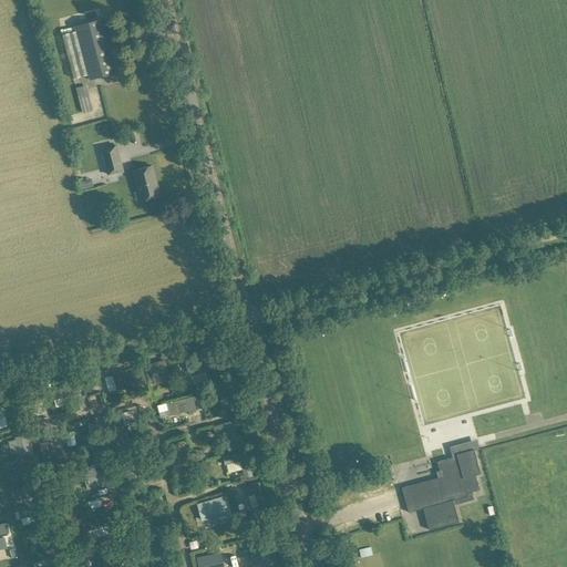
[(91,21),(75,26),(76,31),(62,34),(74,79),(89,74),(90,80),(116,73),(102,19),(91,21)]
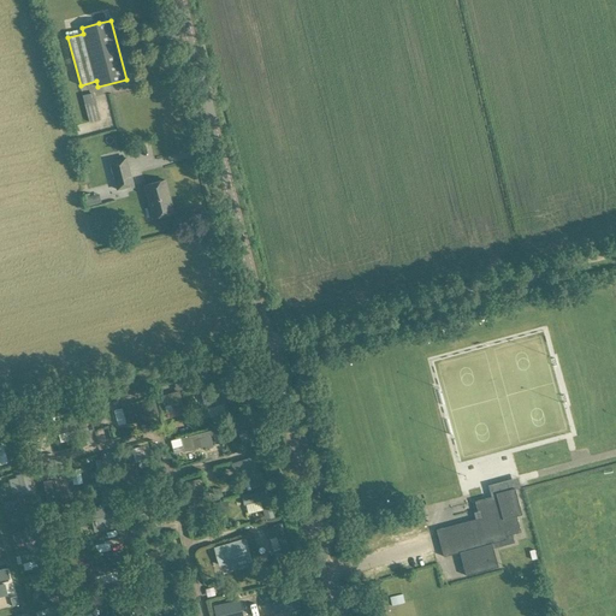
[(94,93),(83,95),(89,120),(100,118),(94,93)]
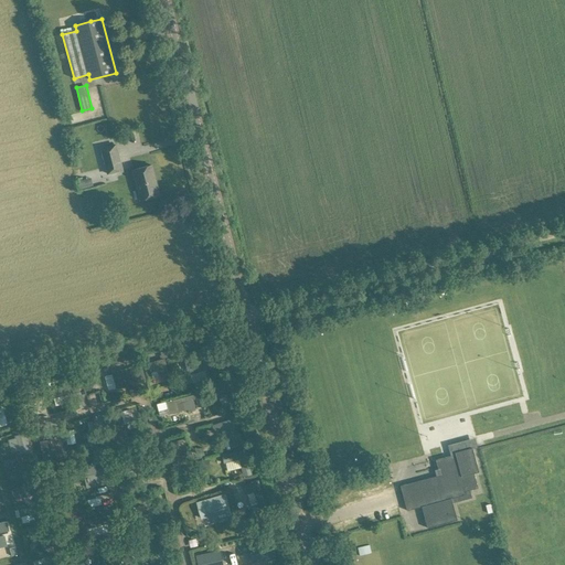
[(115,145),(100,149),(107,173),(121,170),(115,145)]
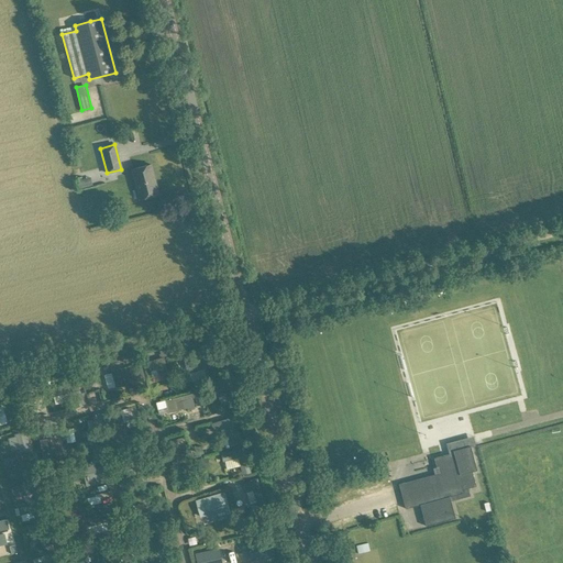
[(141,199),(147,197),(158,195),(151,164),(132,169),(141,199)]
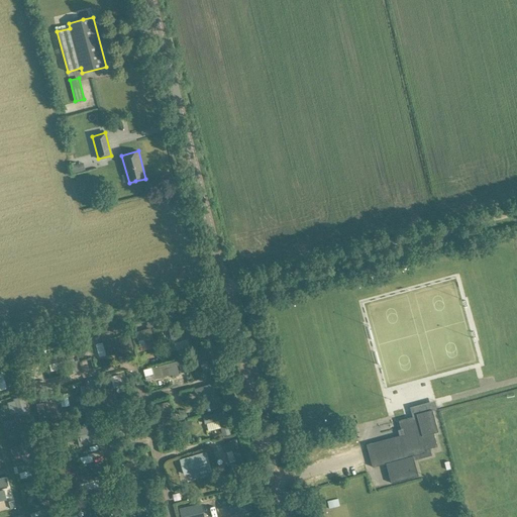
[(187,338),(200,335),(195,319),(170,326),(174,342),(187,338)]
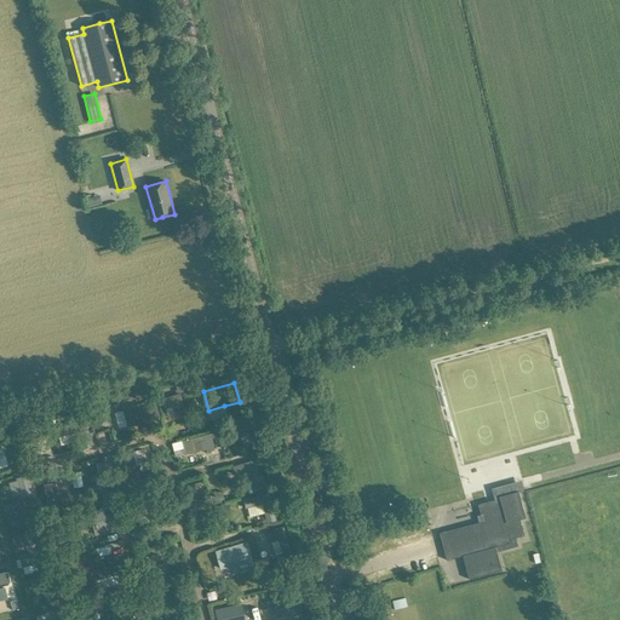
[(177,418),(188,415),(182,392),(178,392),(164,397),(166,407),(170,420),(177,418)]
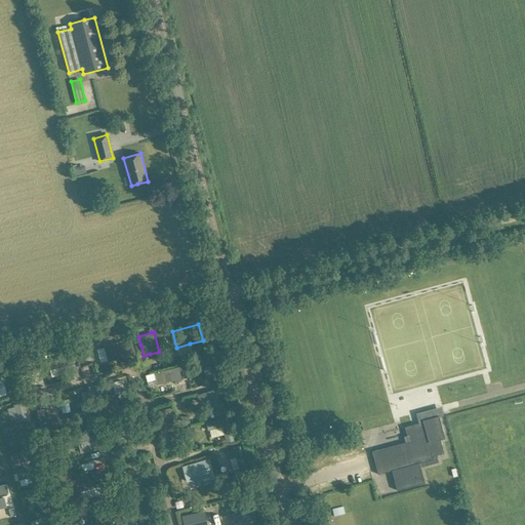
[(212,333),(204,335),(207,346),(215,344),(212,333)]
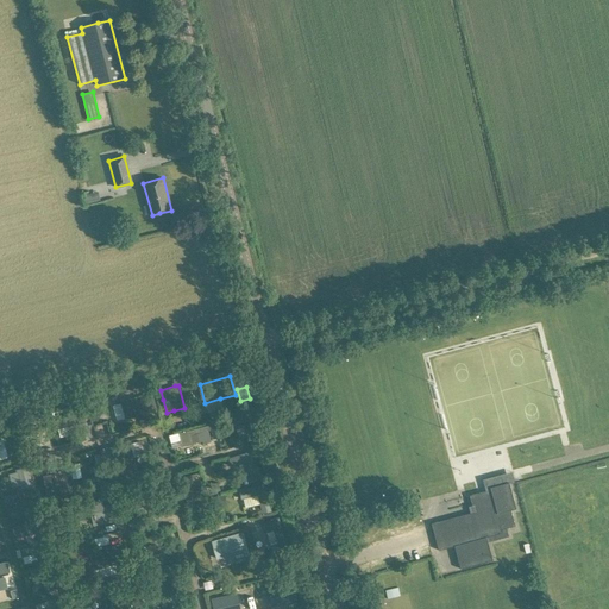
[(125,419),(157,410),(152,391),(120,400),(121,402),(125,418),(125,419)]
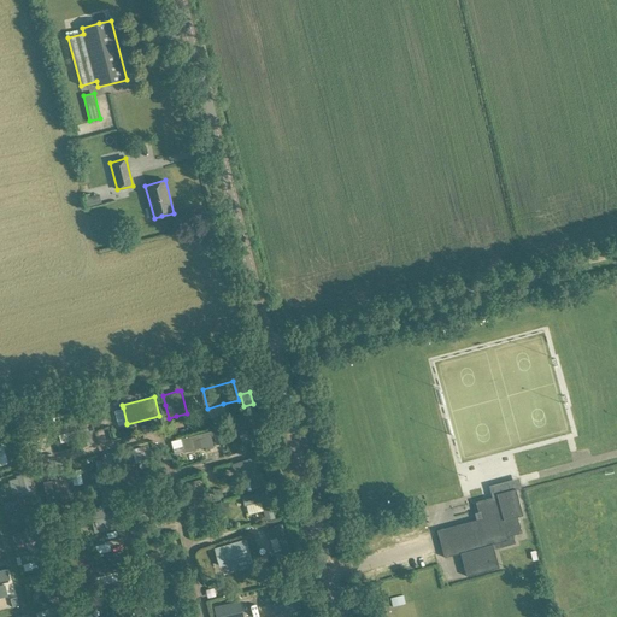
[(95,409),(90,411),(90,418),(100,424),(106,415),(95,409)]
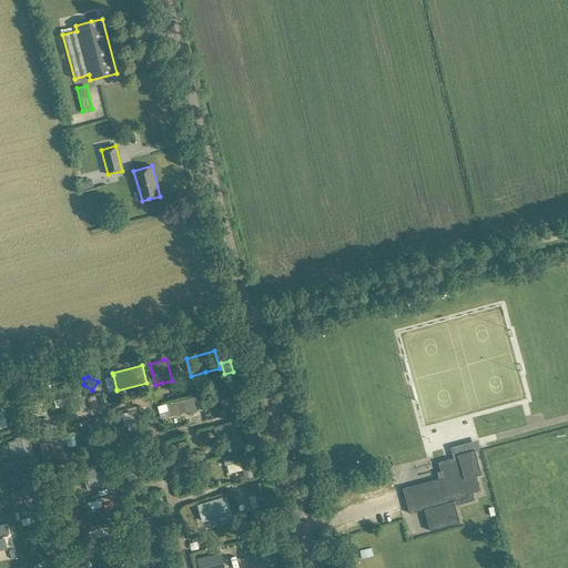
[(66,396),(80,393),(79,385),(50,391),(52,399),(54,399),(56,407),(68,404),(67,399),(66,396)]
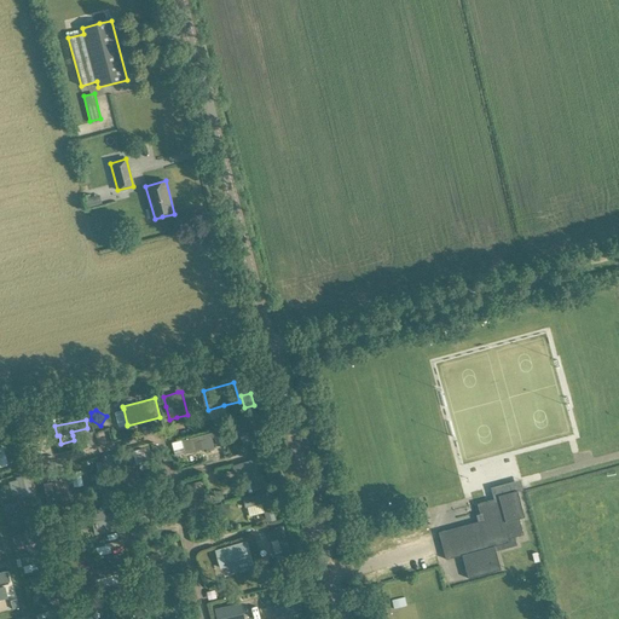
[(260,445),(253,421),(239,426),(238,426),(239,427),(242,435),(247,433),(252,447),(260,445)]
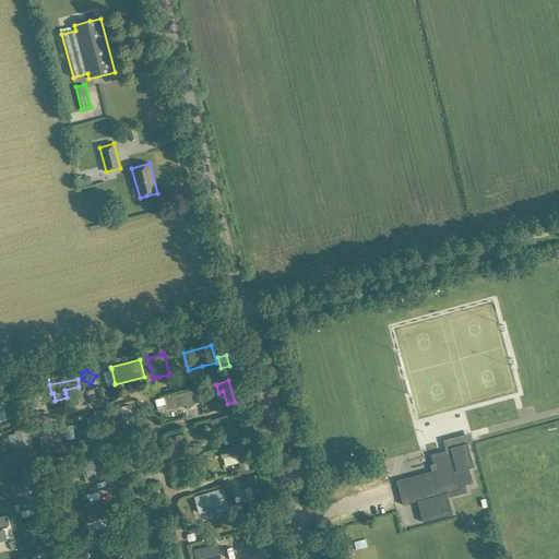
[(191,394),(193,394),(192,390),(155,399),(158,409),(167,407),(167,408),(193,402),(191,394)]
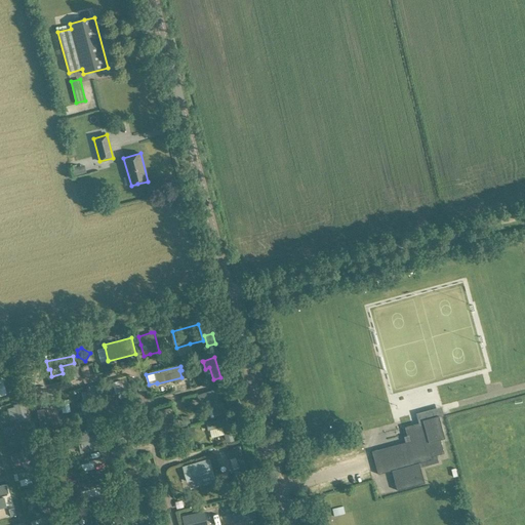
[(115,394),(112,381),(95,386),(104,416),(120,412),(115,394)]
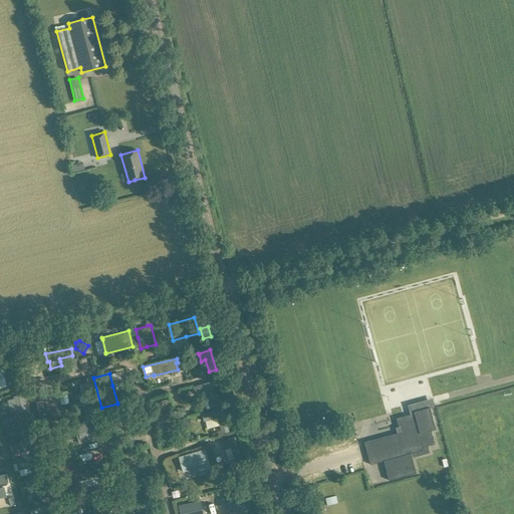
[(219,393),(217,394),(212,379),(193,386),(195,393),(202,391),(205,390),(211,407),(223,404),(219,393)]
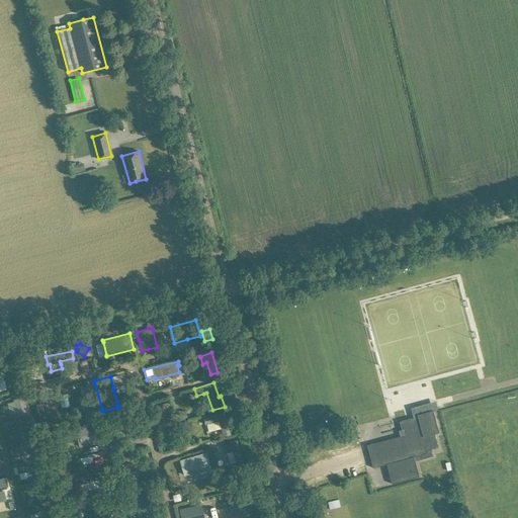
[(61,394),(63,410),(70,409),(68,393),(61,394)]
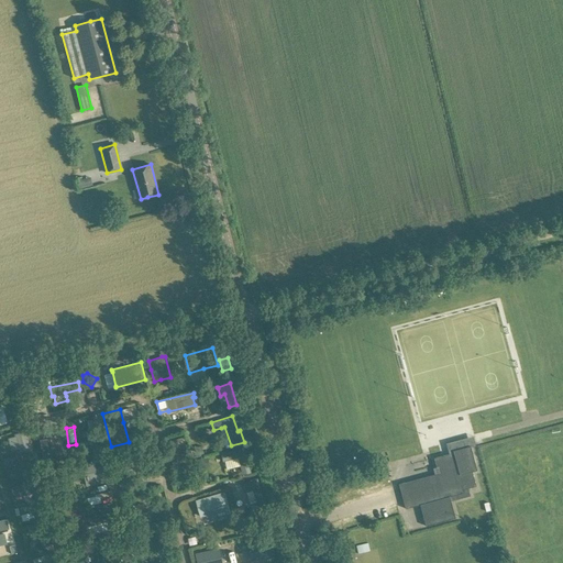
[(14,437),(8,438),(11,451),(18,449),(19,453),(32,450),(26,431),(14,434),(14,437)]
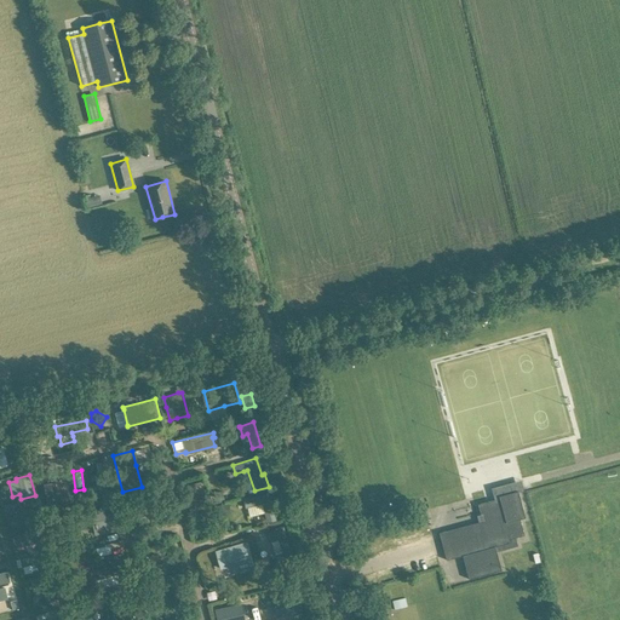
[(61,493),(56,491),(55,481),(42,483),(47,506),(74,501),(72,491),(61,493)]
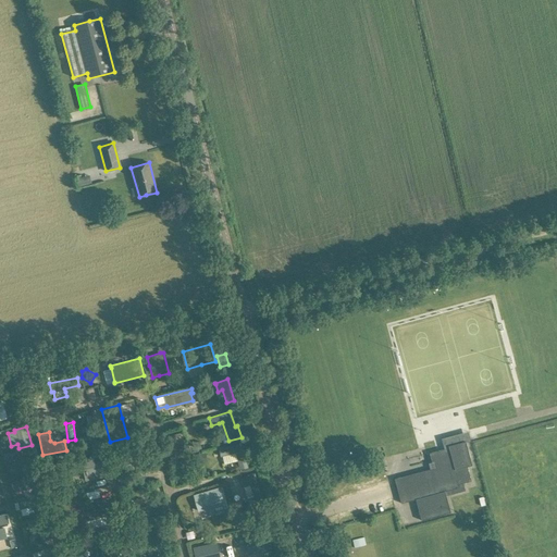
[(107,432),(98,434),(100,444),(109,442),(107,432)]
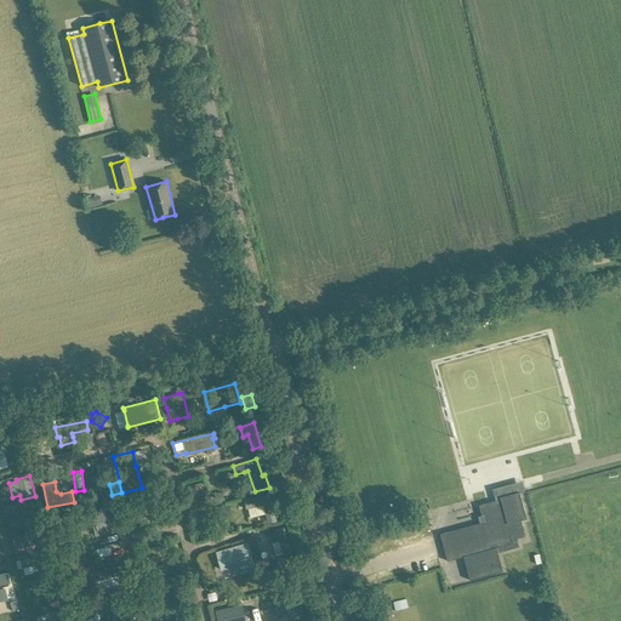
[(107,484),(84,489),(86,497),(109,493),(107,484)]
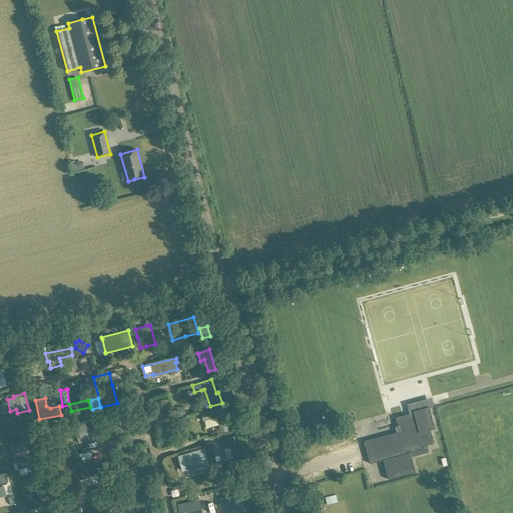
[(158,428),(175,424),(169,401),(152,405),(158,428)]
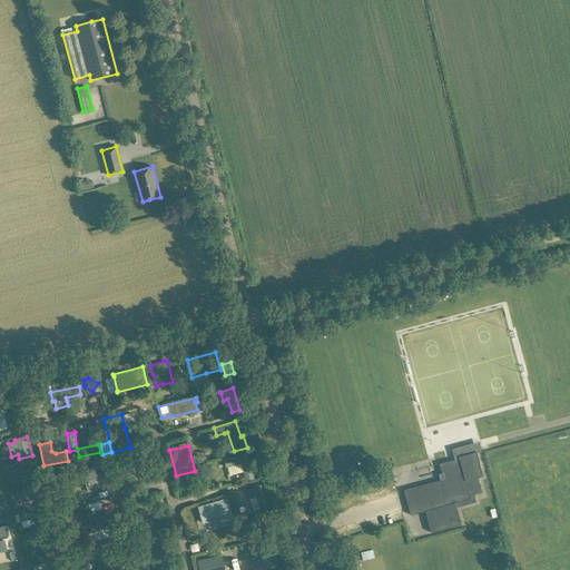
[(204,451),(196,453),(199,463),(207,461),(204,451)]
